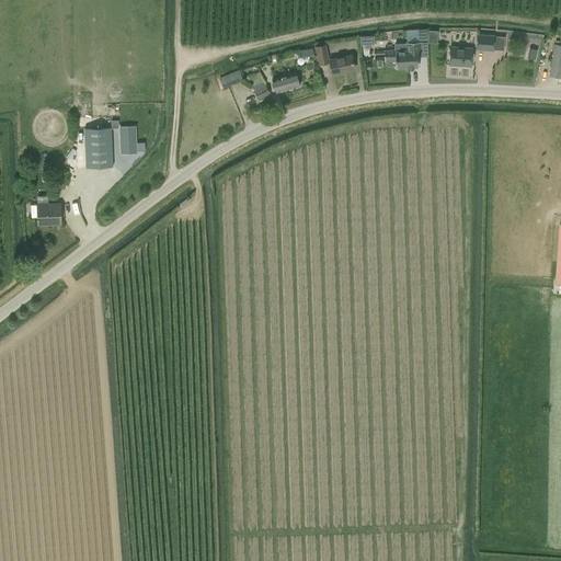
[(477,34),(476,48),(492,49),(493,35),(477,34)]
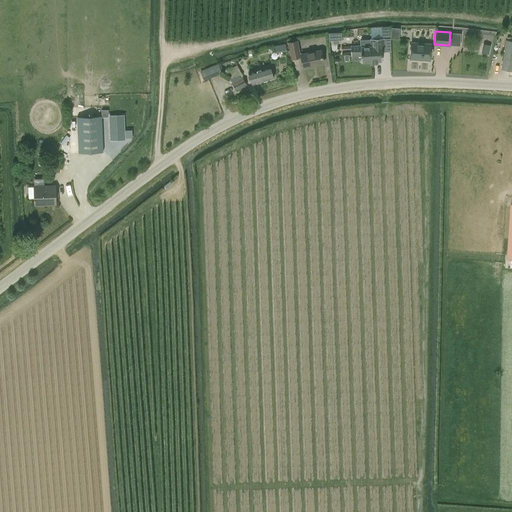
[(361,59),(361,62),(371,61),(372,63),(377,63),(376,61),(381,61),(381,52),(383,52),(382,38),(370,38),(370,39),(360,40),(360,45),(350,46),(351,60),(361,59)]
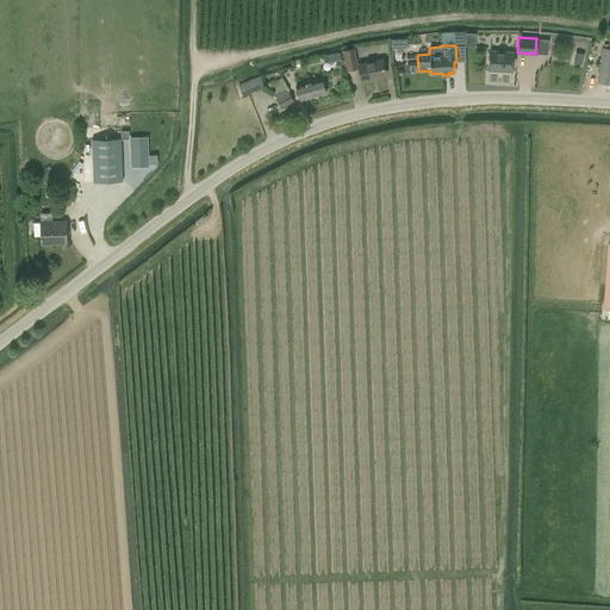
[(354,48),(342,50),(347,70),(359,68),(354,48)]
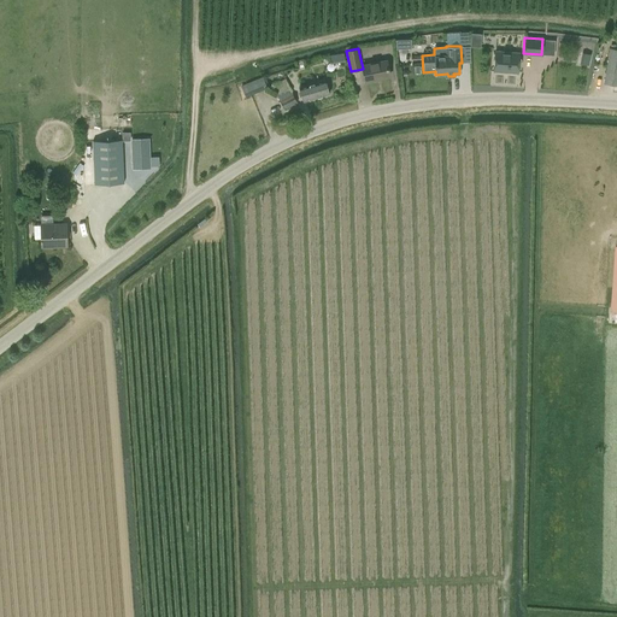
[(616,50),(610,48),(604,83),(616,84),(616,50)]
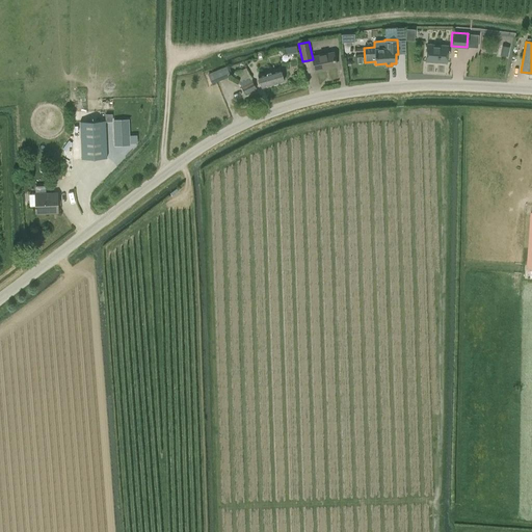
[(425,60),(446,62),(447,46),(426,45),(425,60)]
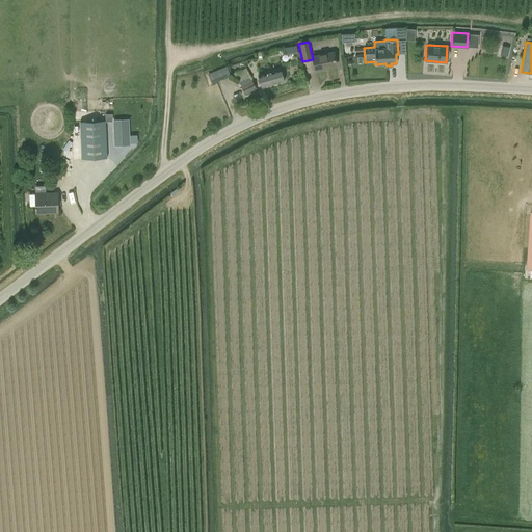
[(336,65),(333,52),(313,56),(315,71),(323,70),(323,68),(336,65)]
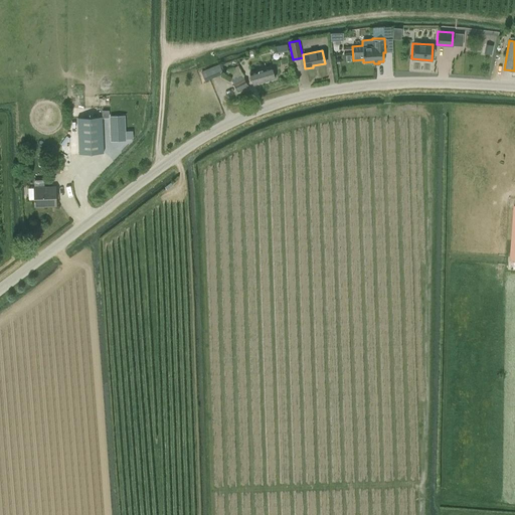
[(219,64),(201,71),(204,80),(218,74),(222,72),(219,64)]
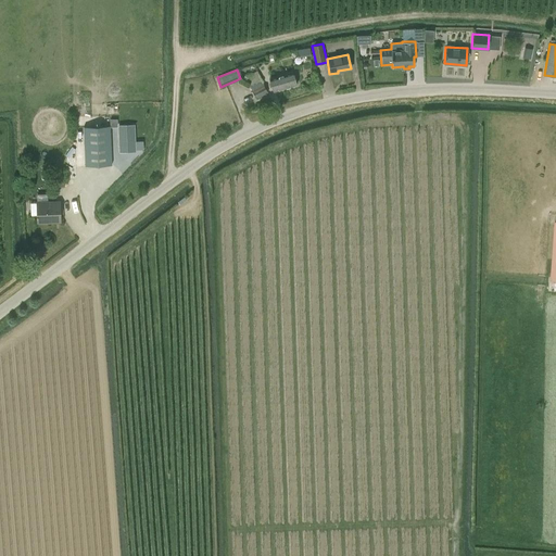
[(261,78),(257,72),(245,76),(249,85),(252,90),(256,99),(267,92),(263,84),(264,84),(261,78)]
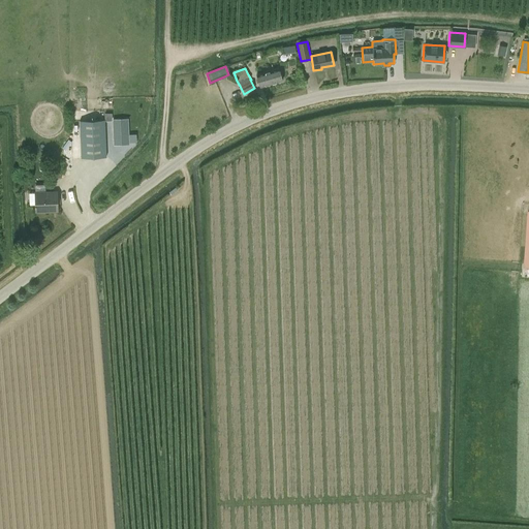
[(260,87),(282,81),(278,68),(256,74),(260,87)]
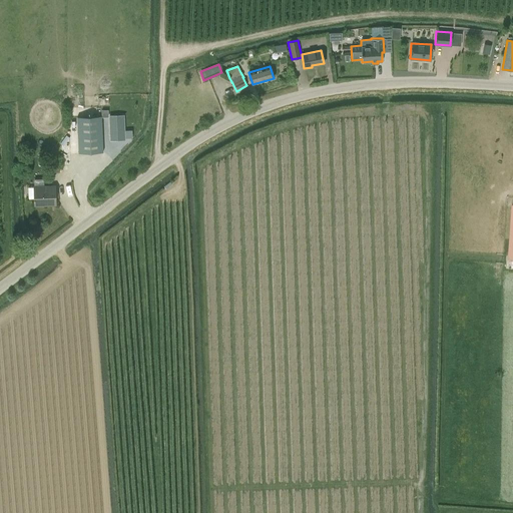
[(124,113),(110,113),(111,138),(124,138),(124,113)]
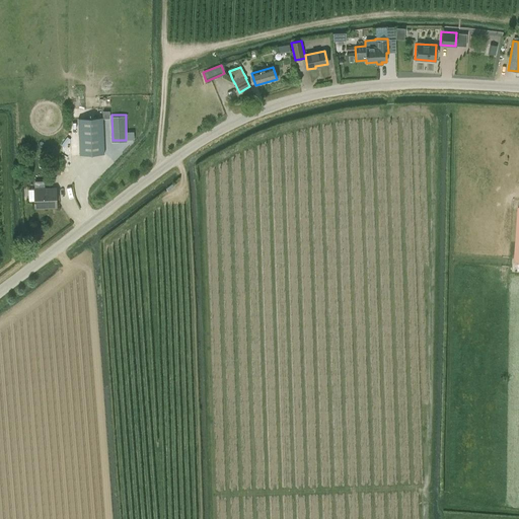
[(103,154),(102,117),(78,118),(79,155),(103,154)]
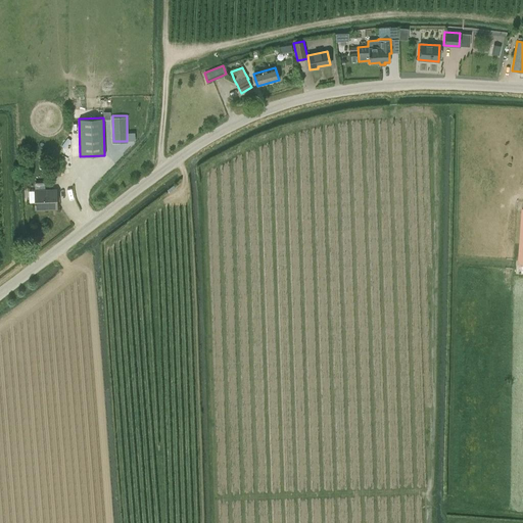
[(35,209),(56,208),(55,189),(34,190),(35,209)]
